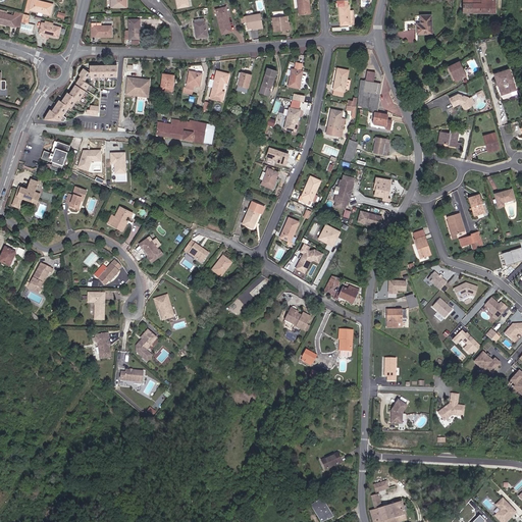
[(30,1),(29,8),(28,9),(49,15),(52,6),(31,0),(30,1)]
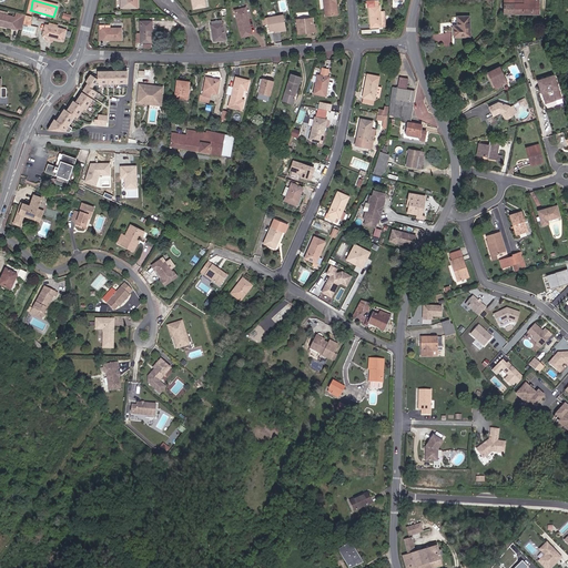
[(125,0),(125,8),(140,9),(141,0),(125,0)]
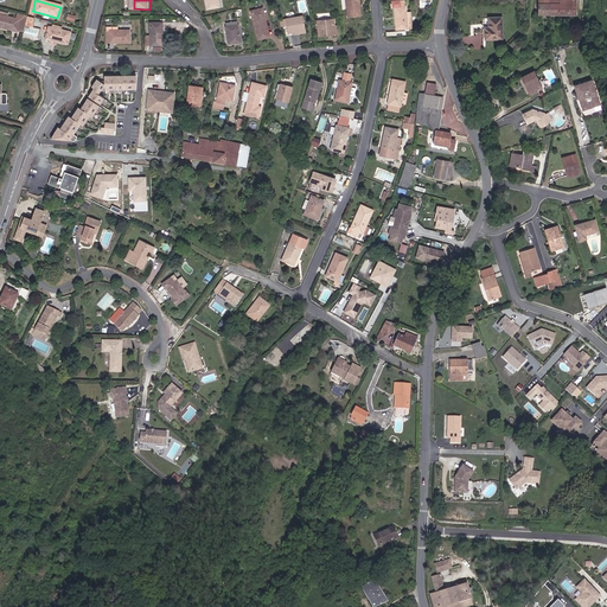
[(218,0),(205,0),(208,10),(219,7),(218,0)]
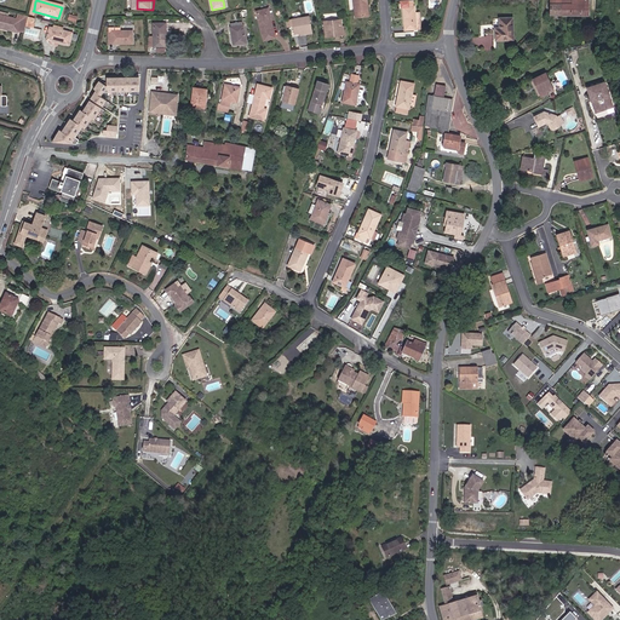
[(365,5),(369,4),(368,0),(356,0),(360,19),(368,17),(365,5)]
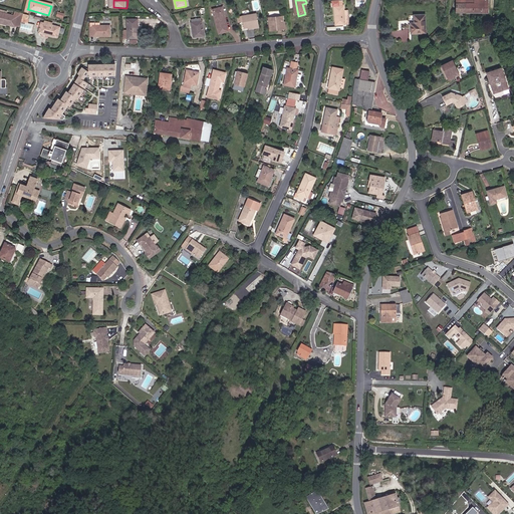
[(342,0),(333,0),(333,5),(335,5),(336,24),(346,23),(344,4),(343,4),(342,0)]
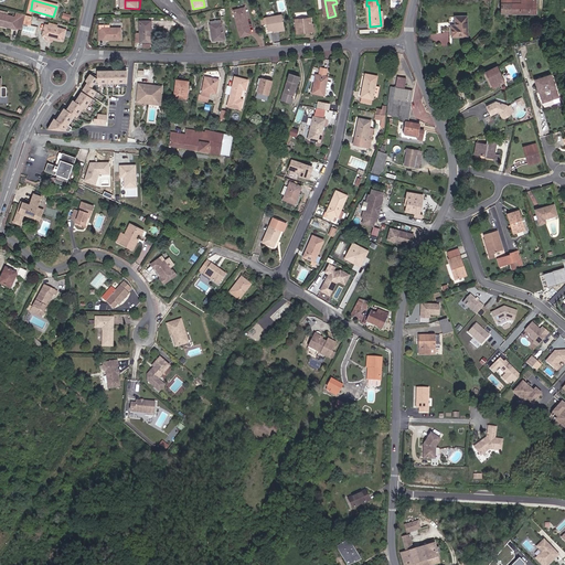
[(502,0),(502,13),(512,13),(512,0),(502,0)]
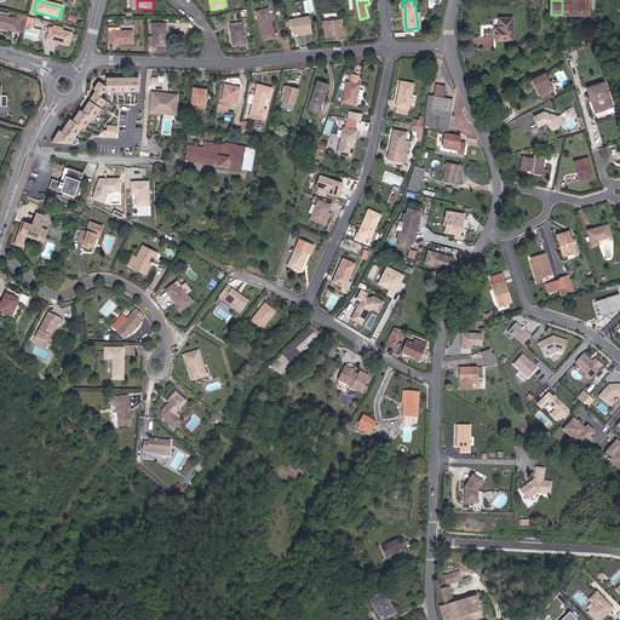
[(562,0),(562,15),(589,16),(589,0),(562,0)]
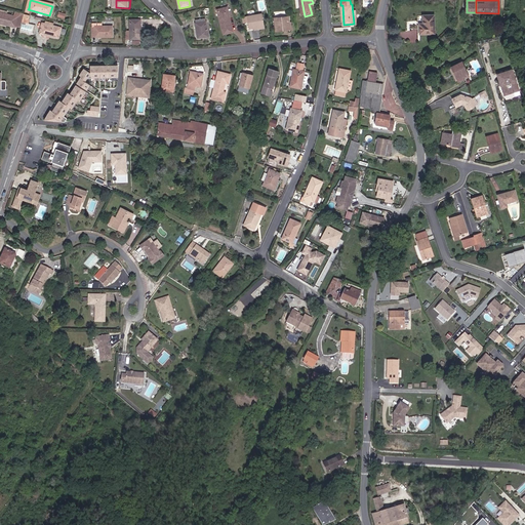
[(228,7),(217,9),(224,33),(234,31),(228,7)]
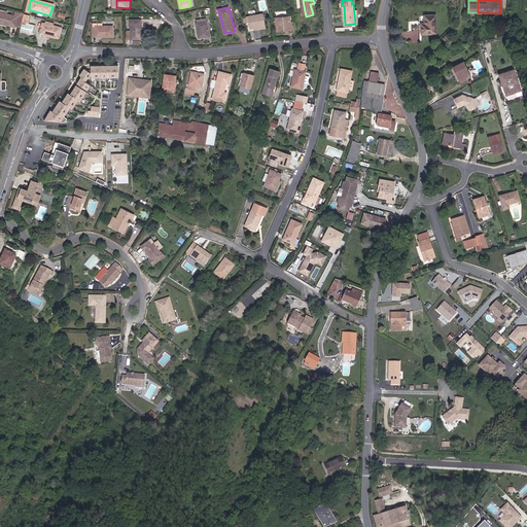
[(266,25),(264,11),(249,14),(250,27),(254,27),(266,25)]
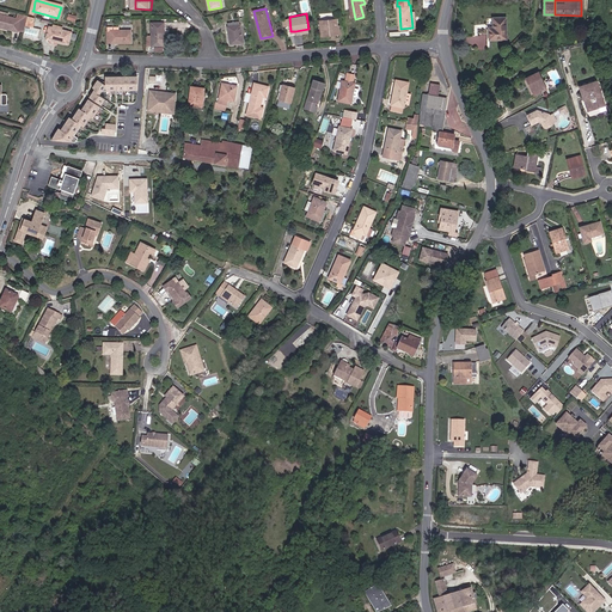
[(17,29),(19,20),(0,16),(0,26),(16,32),(17,29)]
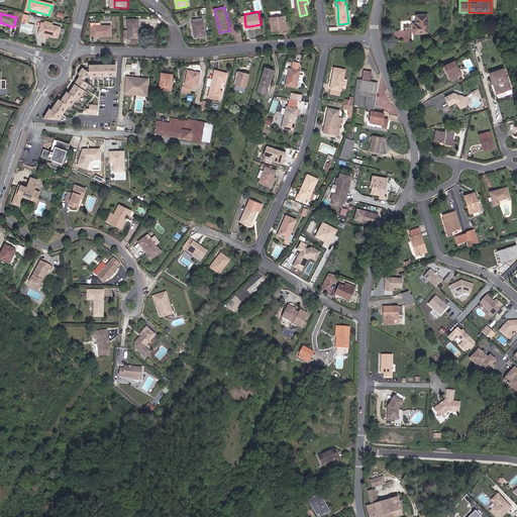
[(273,29),(277,29),(277,26),(284,25),(283,21),(286,20),(285,15),(271,16),(273,29)]
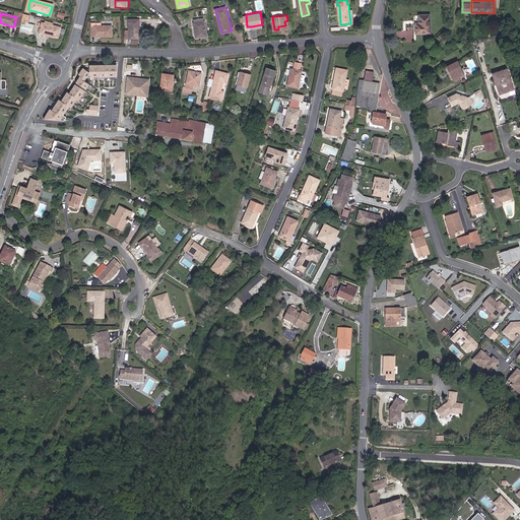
[(427,15),(414,15),(414,24),(412,24),(412,36),(428,35),(427,15)]
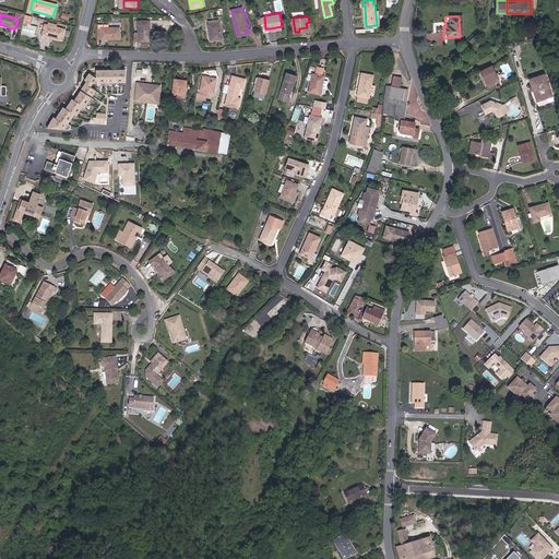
[(219,21),(207,23),(212,42),(223,39),(219,21)]
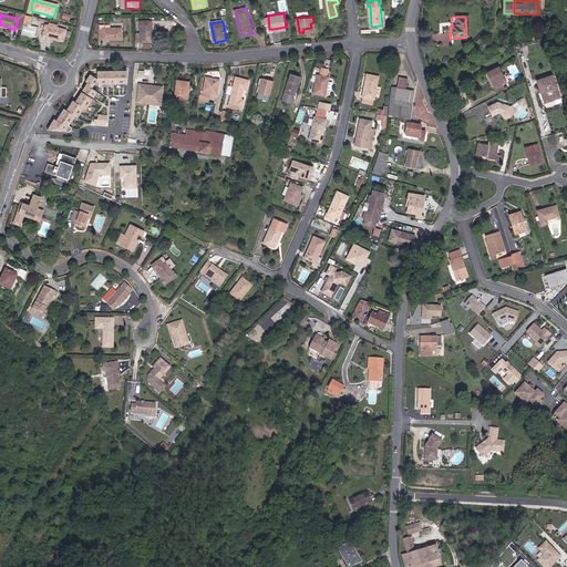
[(151,22),(138,22),(138,43),(150,43),(151,22)]
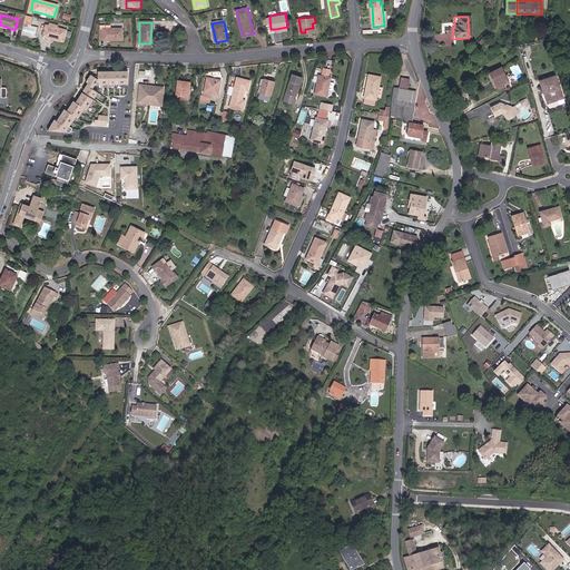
[(316,22),(315,22),(312,23),(313,28),(305,29),(305,32),(317,31),(316,22)]
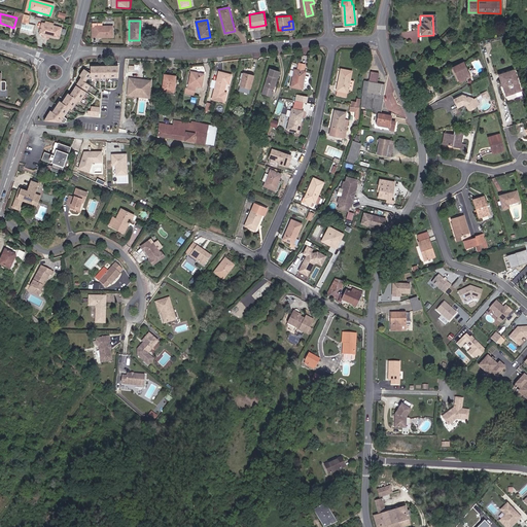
[(60,29),(41,24),(38,34),(58,39),(60,29)]
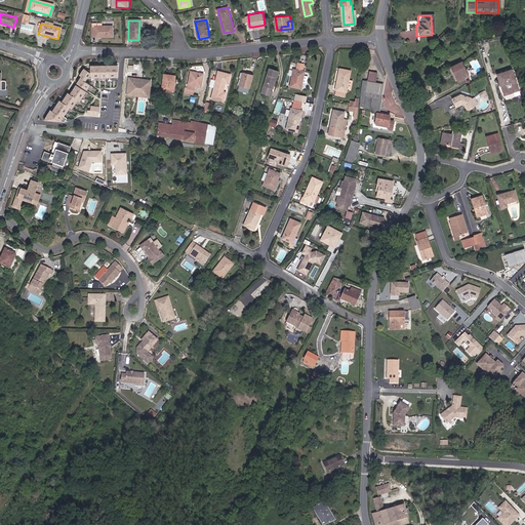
[(112,27),(91,27),(91,37),(112,37),(112,27)]
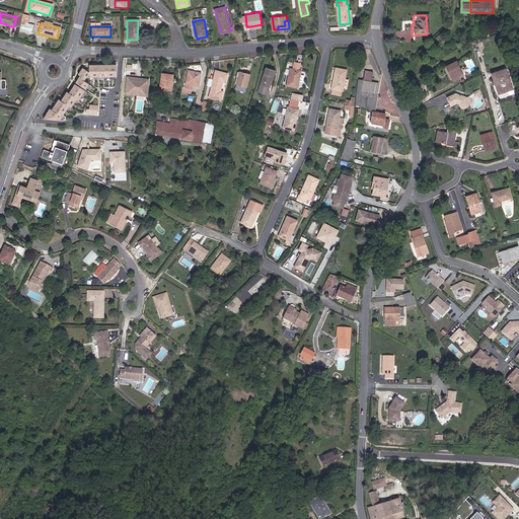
[(457,58),(446,63),(448,69),(451,67),(455,77),(464,73),(457,58)]
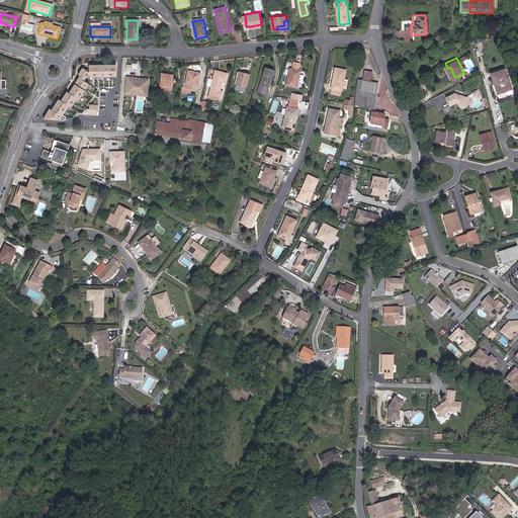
[(76,83),(77,84),(80,86),(85,89),(88,84),(84,81),(87,76),(116,75),(115,63),(89,64),(89,72),(83,67),(78,75),(80,76),(76,83)]
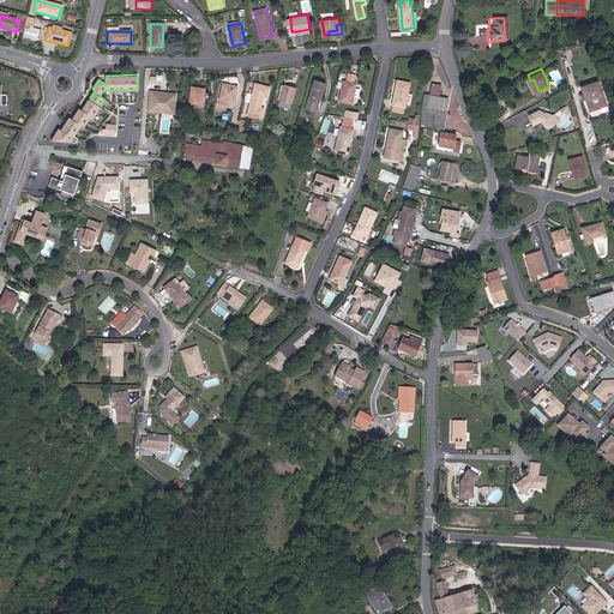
[(360,79),(347,77),(343,97),(356,100),(360,79)]
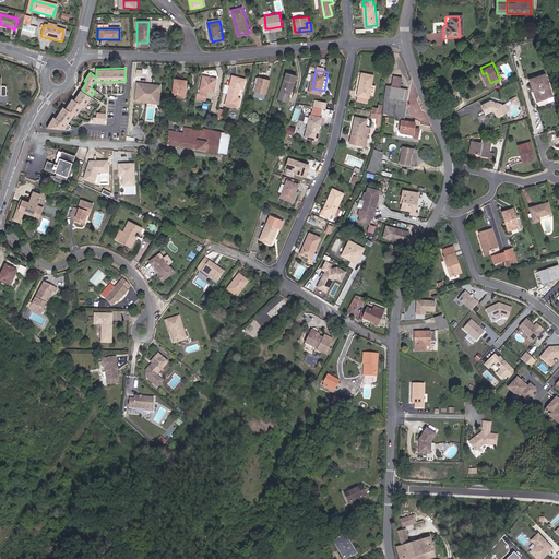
[(376,73),(364,72),(360,94),(372,96),(372,93),(375,83),(376,73)]
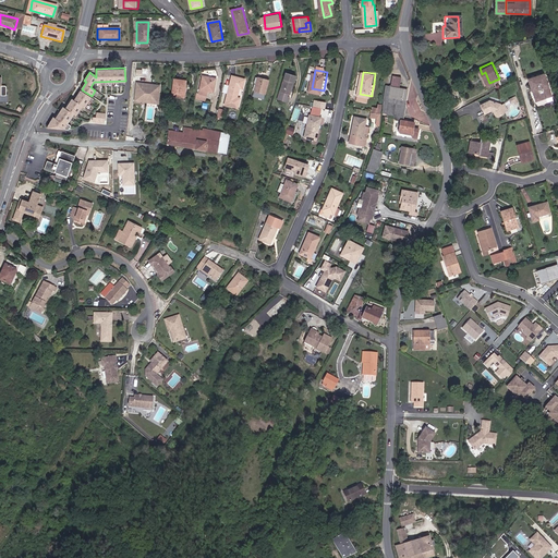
[(298,75),(288,73),(280,98),(290,101),(292,97),(289,96),(290,93),(292,94),(298,75)]
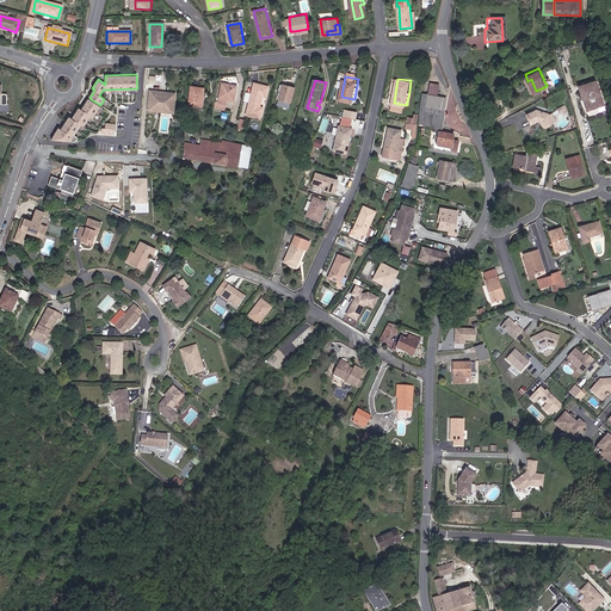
[(598,80),(580,85),(581,90),(599,84),(598,80)]
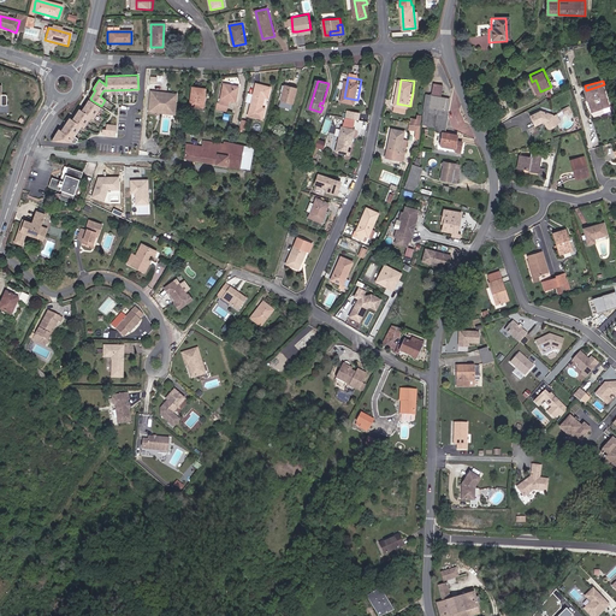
[(272,87),(258,84),(250,116),(266,118),(267,108),(265,107),(266,98),(270,98),(272,87)]
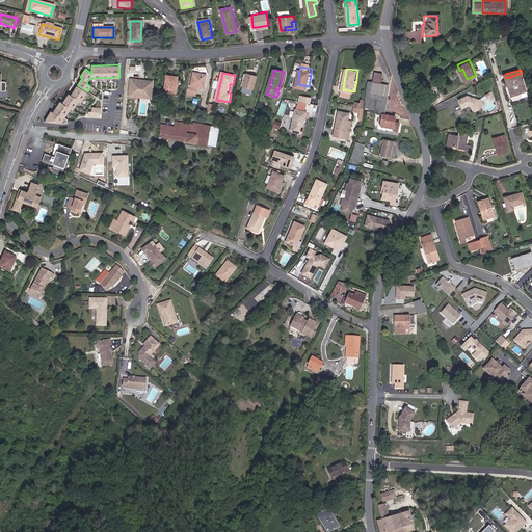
[(381,75),(374,73),(371,91),(381,95),(381,96),(383,97),(386,85),(379,83),(381,75)]
